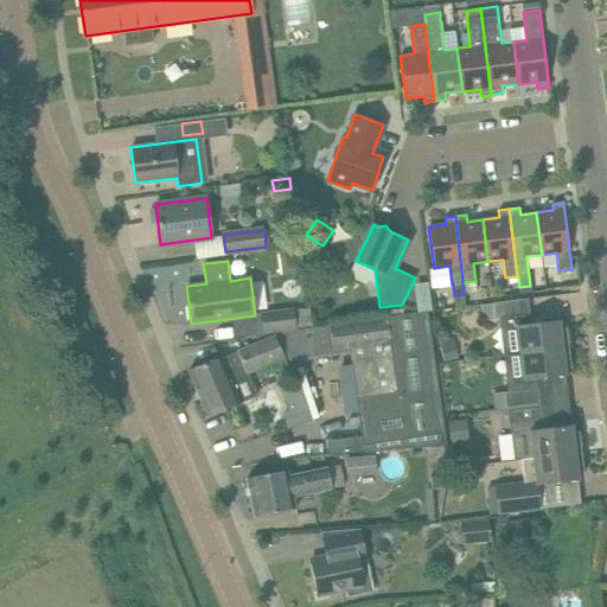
[(530,314),(528,298),(481,304),(483,317),(494,314),(496,318),(498,318),(530,314)]
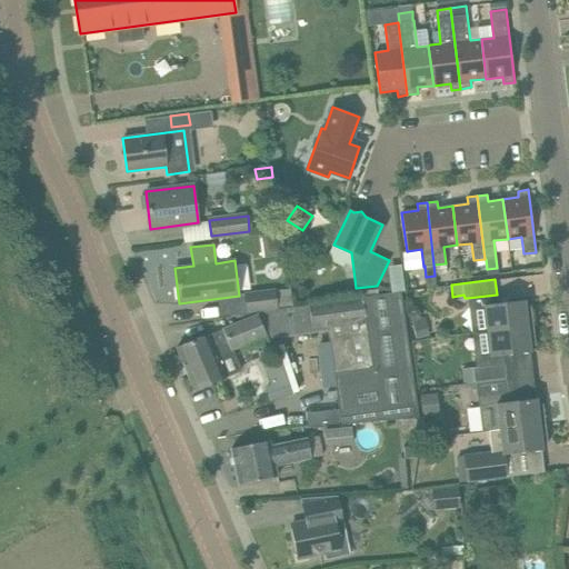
[(248,311),(257,310),(292,306),(290,287),(275,290),(246,293),(248,311)]
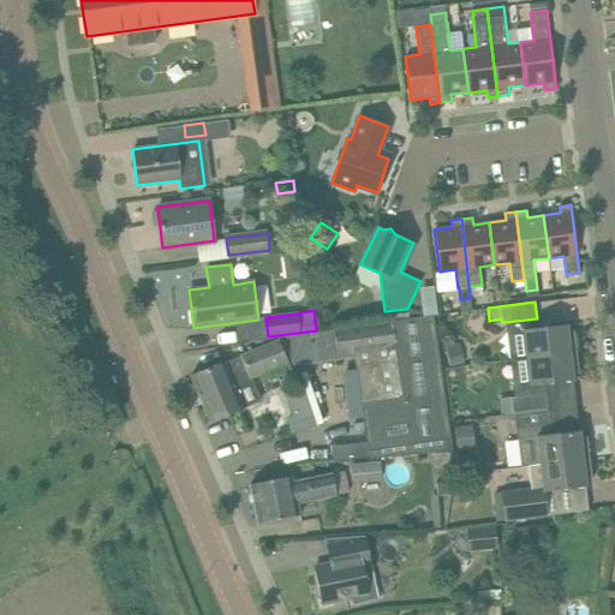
[(434,315),(316,330),(278,335),(280,341),(242,356),(242,357),(226,363),(225,362),(225,360),(192,375),(191,375),(210,421),(212,422),(244,408),(244,407),(260,401),(251,378),(288,364),(290,366),(357,357),(369,443),(334,446),(335,460),(371,457),(371,459),(453,452),(434,315)]
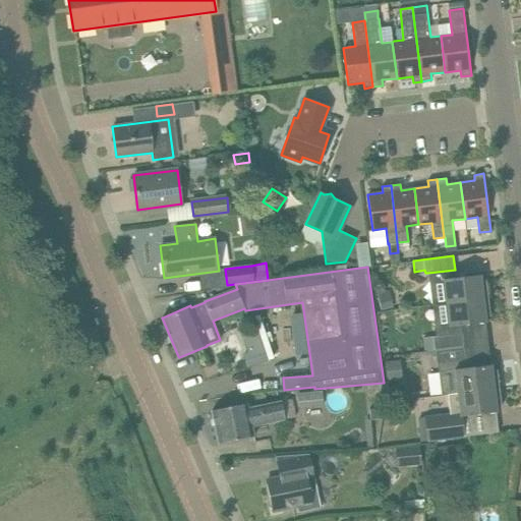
[(447,302),(488,297),(486,280),(480,280),(479,274),(456,277),(455,270),(427,273),(430,304),(447,302)]
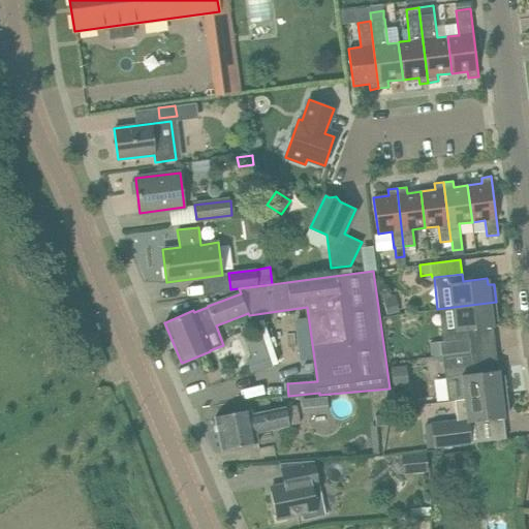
[(387,315),(400,312),(396,293),(383,297),(387,315)]
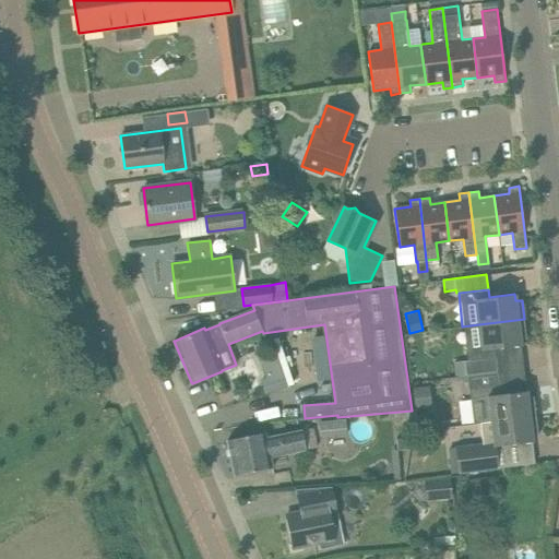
[(524,319),(479,324),(483,349),(521,345),(521,340),(526,339),(524,319)]
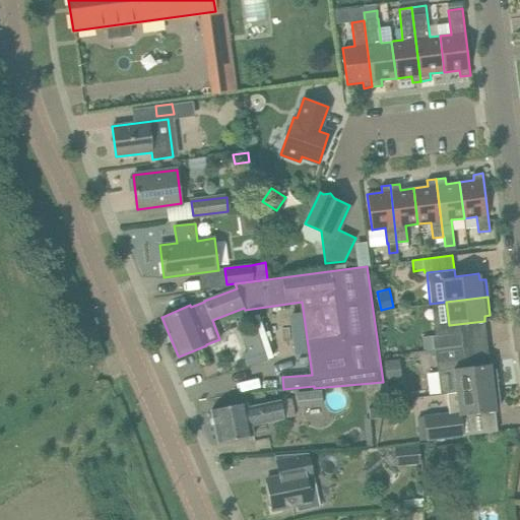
[(432,335),(434,349),(463,345),(461,331),(432,335)]
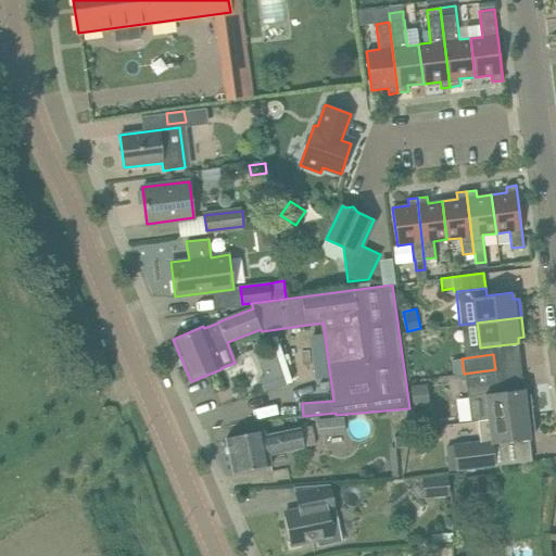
[(464,374),(462,358),(451,359),(453,375),(464,374)]
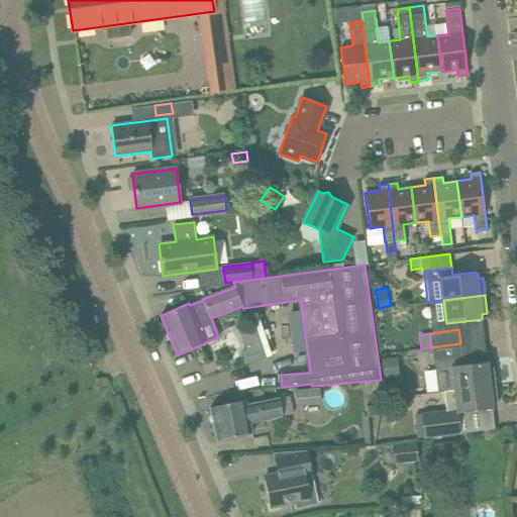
[(265,355),(261,343),(241,349),(245,363),(265,355)]
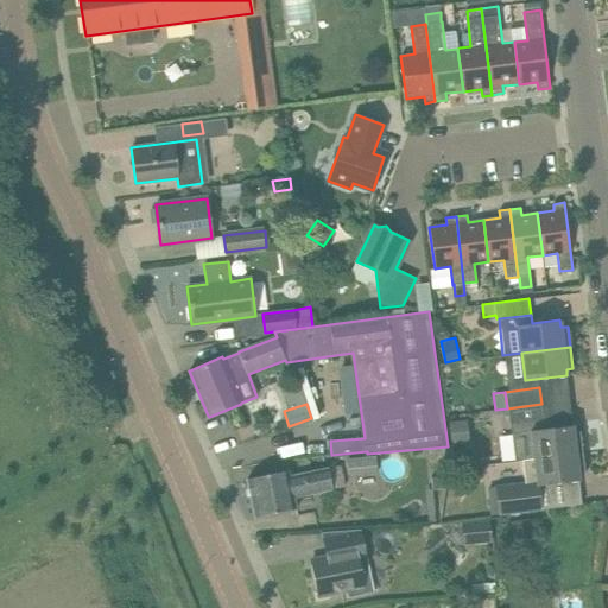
[(542,404),(507,409),(495,410),(486,411),(487,416),(508,413),(510,424),(544,420),(542,404)]
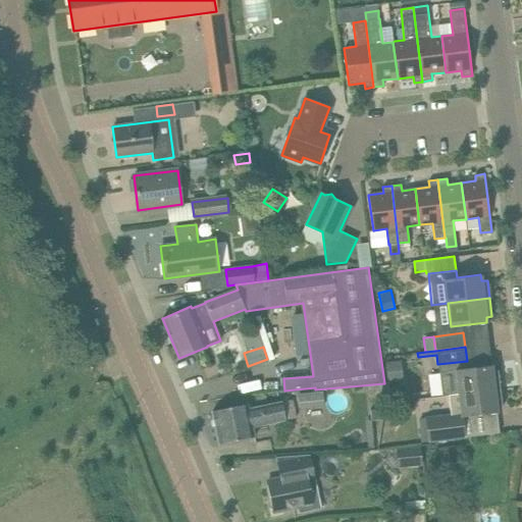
[(388,374),(402,372),(400,358),(386,360),(388,374)]
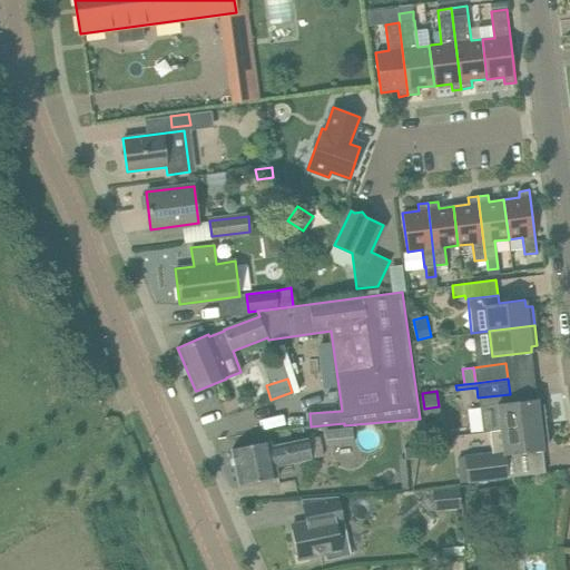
[(483,431),(490,431),(547,424),(544,404),(538,405),(538,399),(480,405),(483,431)]
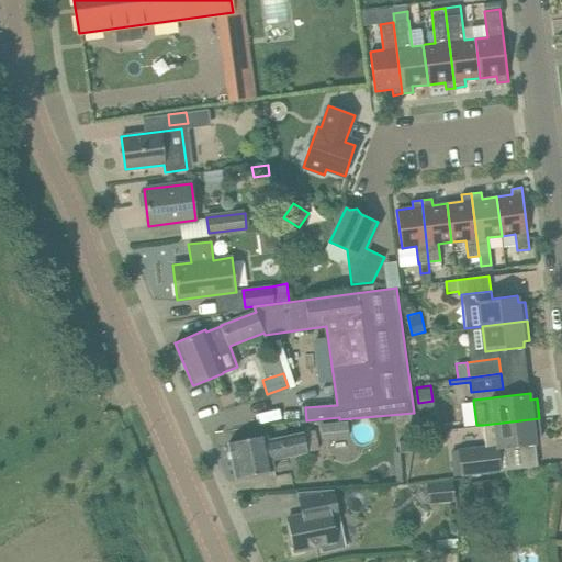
[(420,434),(435,431),(434,417),(419,419),(420,434)]
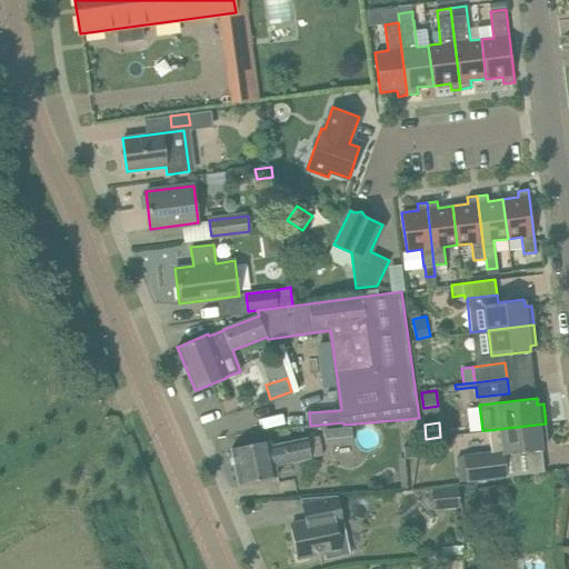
[(459,482),(468,481),(497,477),(507,476),(505,455),(542,450),(542,443),(548,443),(546,423),(489,430),(491,450),(463,453),(463,456),(456,456),(459,482)]
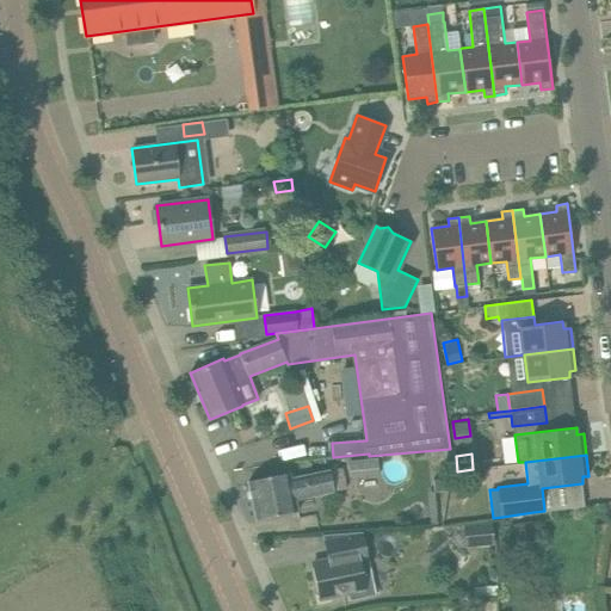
[(349,460),(350,477),(380,475),(378,457),(349,460)]
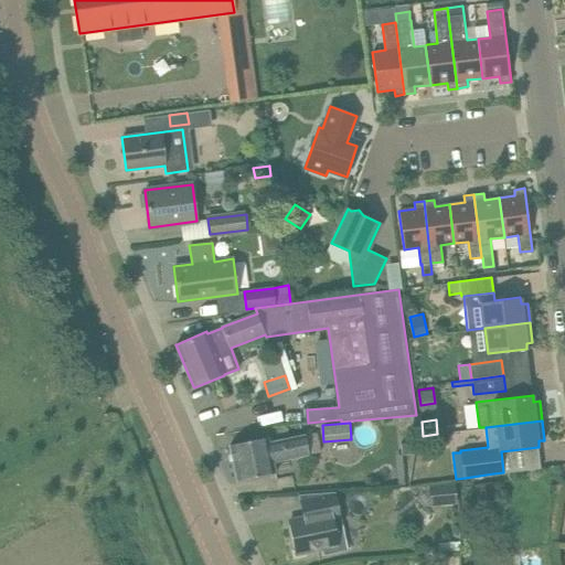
[(267,437),(230,445),(237,481),(275,472),(273,461),(321,451),(318,432),(268,443),(267,437)]
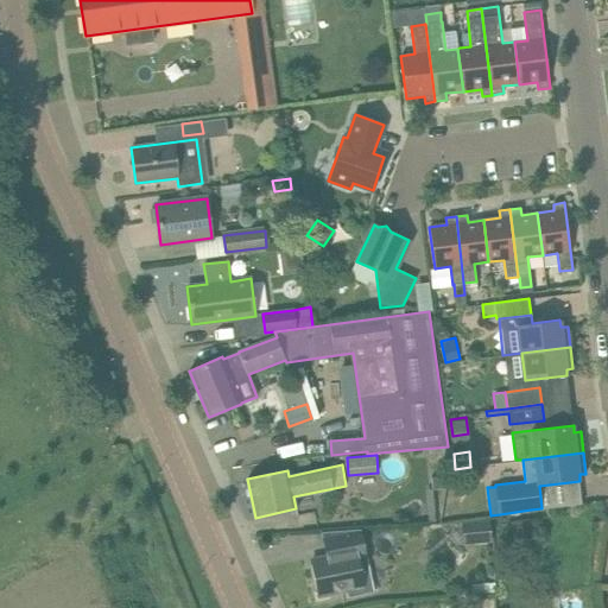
[(432,491),(439,489),(442,476),(431,476),(432,491)]
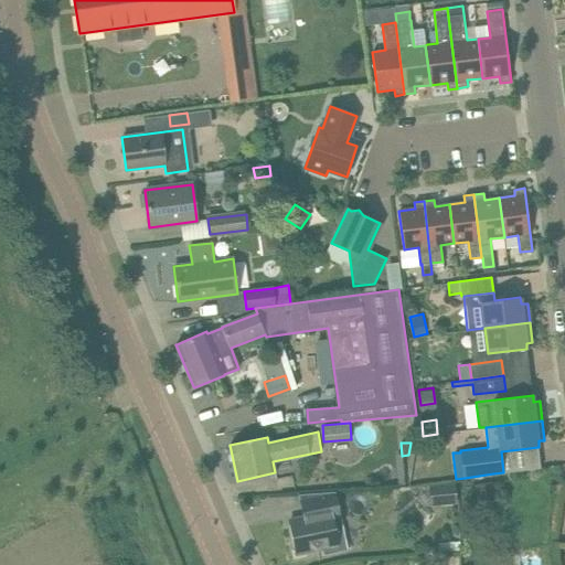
[(494,481),(493,473),(465,478),(466,484),(456,486),(458,501),(464,507),(475,505),(498,502),(496,481),(494,481)]
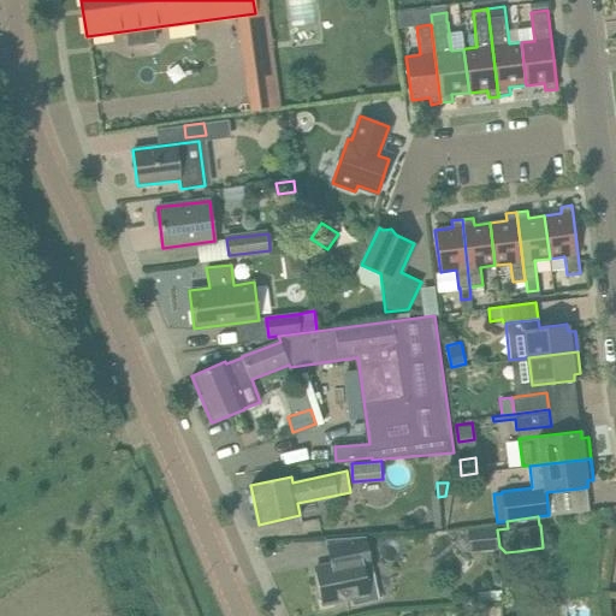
[(498,549),(497,527),(467,529),(469,552),(498,549)]
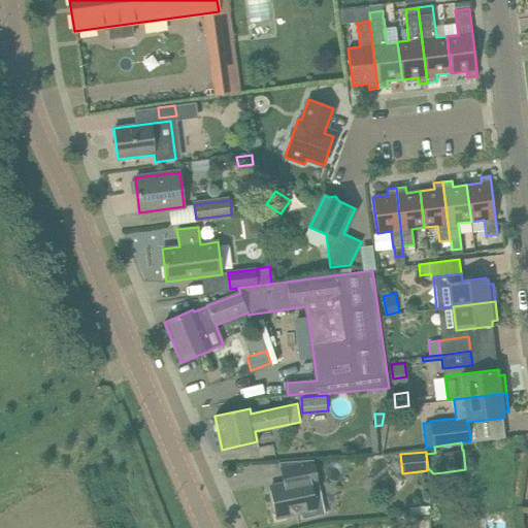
[(312,460),(282,462),(287,488),(271,491),(277,518),(301,514),(302,518),(324,514),(312,460)]
